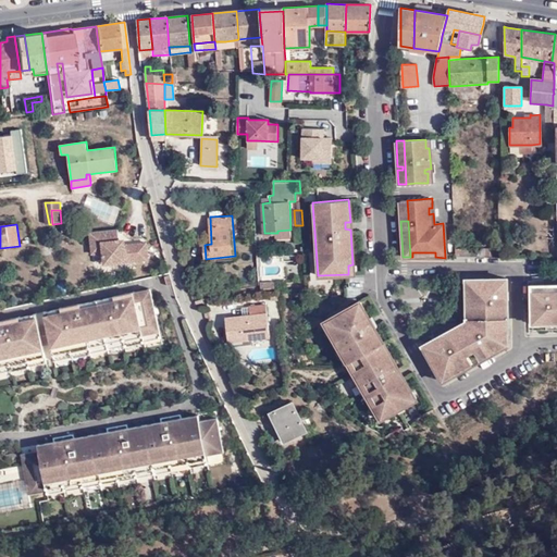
[(254,258),(252,249),(242,250),(242,259),(254,258)]
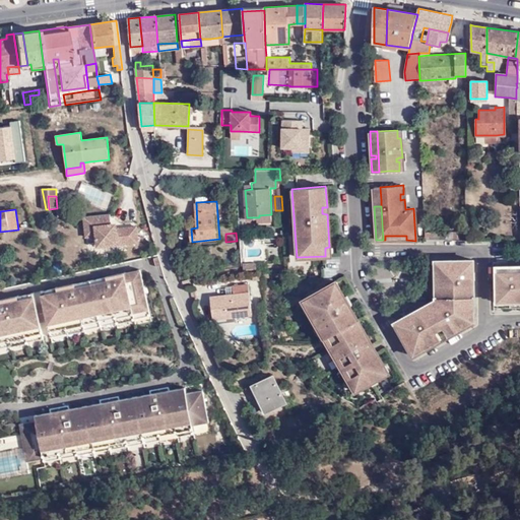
[(469,287),(473,287),(472,261),(435,262),(435,280),(440,280),(440,289),(441,288),(469,287)]
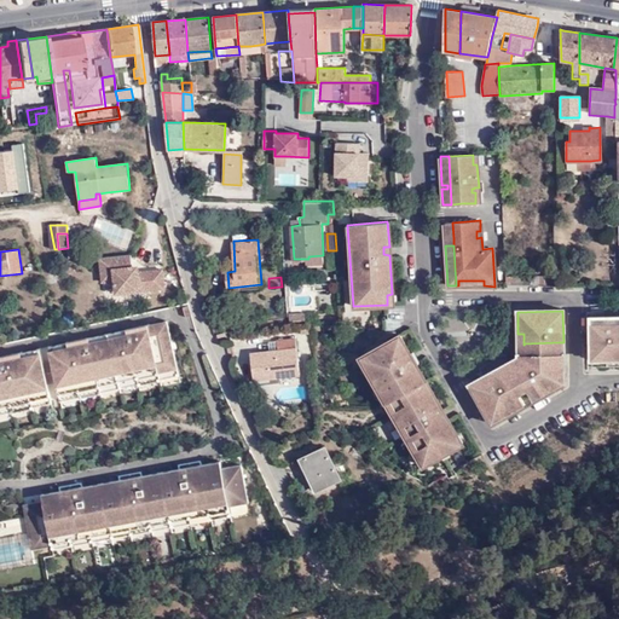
[(220,314),(209,318),(214,335),(225,331),(220,314)]
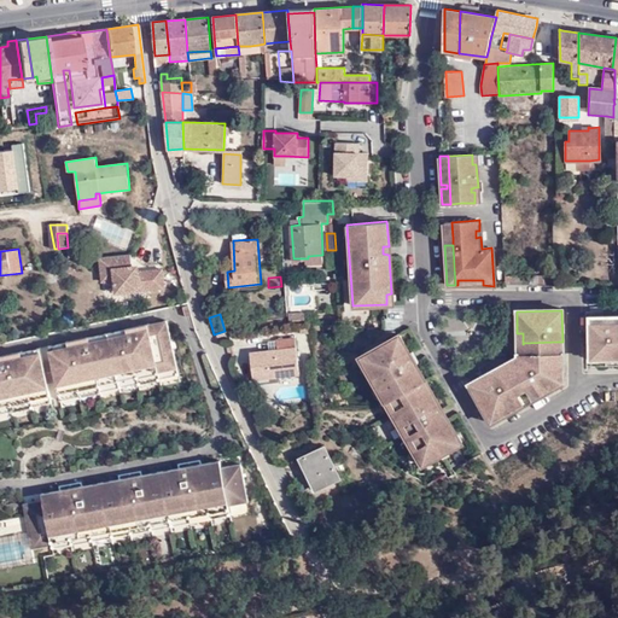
[(589,340),(617,339),(617,316),(610,316),(610,320),(601,320),(601,316),(589,316),(589,340)]
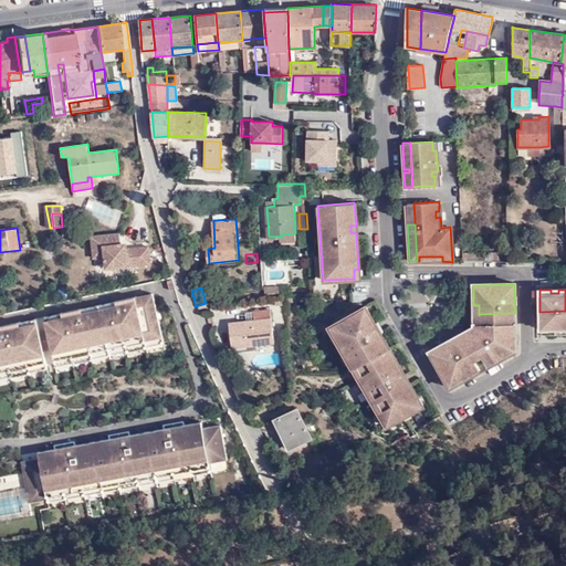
[(72,354),(161,338),(152,293),(134,296),(135,300),(127,302),(127,297),(67,311),(69,315),(65,315),(72,354)]
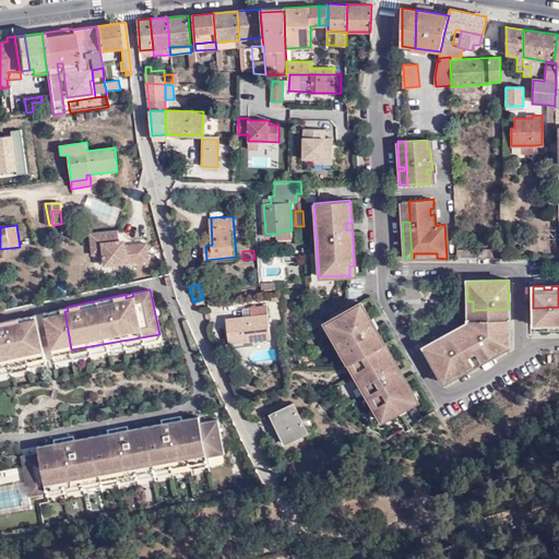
[(381,420),(397,412),(396,409),(403,405),(404,407),(414,402),(409,395),(413,393),(404,379),(403,379),(402,378),(400,379),(400,378),(395,380),(393,377),(401,372),(389,352),(388,353),(382,344),(384,343),(375,326),(370,329),(367,322),(370,320),(360,302),(329,320),(335,333),(332,335),(381,420)]
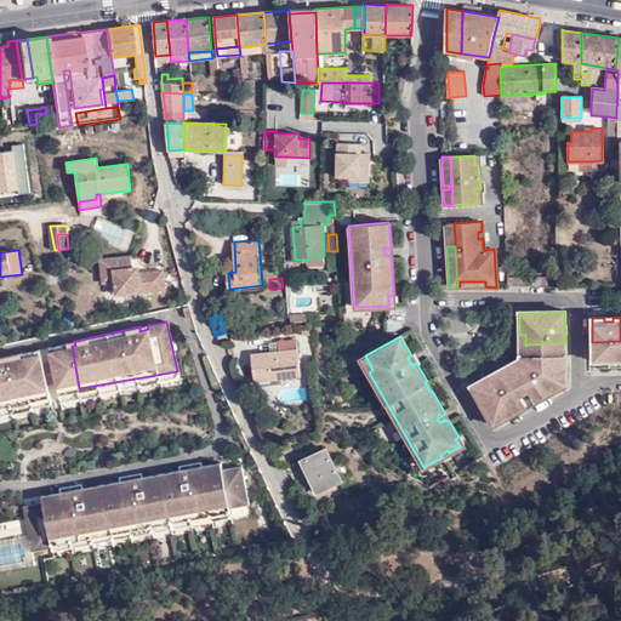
[(271,375),(272,380),(301,376),(297,339),(279,341),(279,342),(280,351),(271,352),(252,355),(254,377),(271,375)]
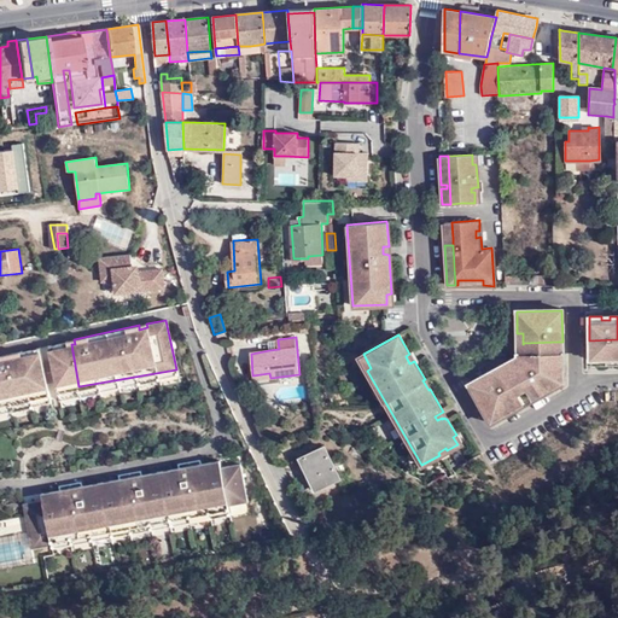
[(617,339),(589,340),(589,354),(604,354),(604,359),(617,359),(617,354),(617,353),(617,339)]
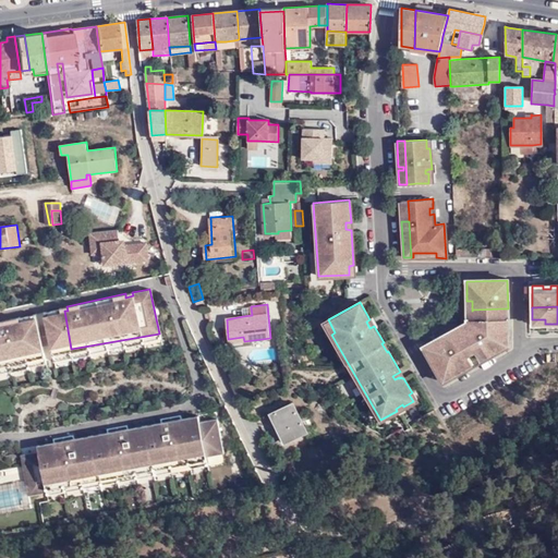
[(252,315),(251,307),(243,308),(243,316),(252,315)]
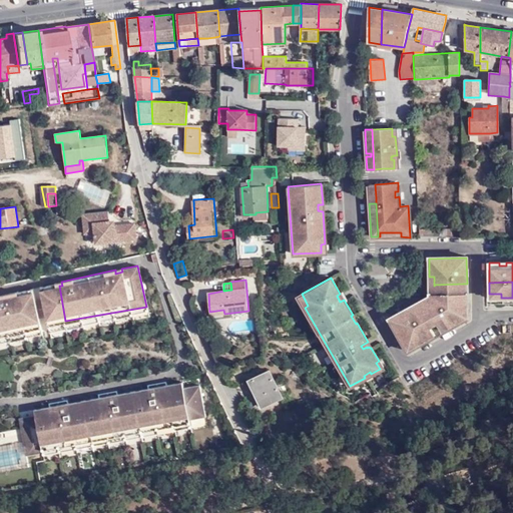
[(56,287),(55,284),(39,287),(42,299),(46,316),(48,328),(66,325),(66,322),(65,321),(59,286),(56,287)]
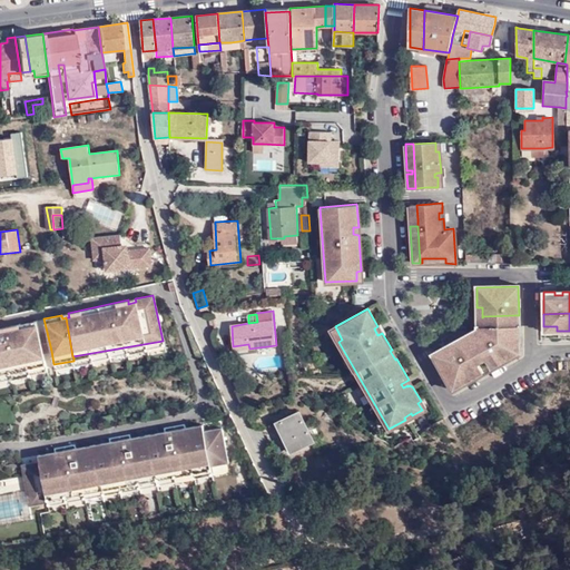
[(514,325),(514,315),(483,316),(483,326),(481,326),(481,331),(477,331),(477,337),(471,336),(468,338),(452,346),(452,349),(448,351),(446,350),(433,356),(444,375),(453,390),(464,383),(464,382),(473,376),(472,372),(480,367),(478,363),(485,359),(490,367),(499,362),(498,361),(511,353),(511,344),(509,344),(509,336),(510,336),(510,325),(514,325)]
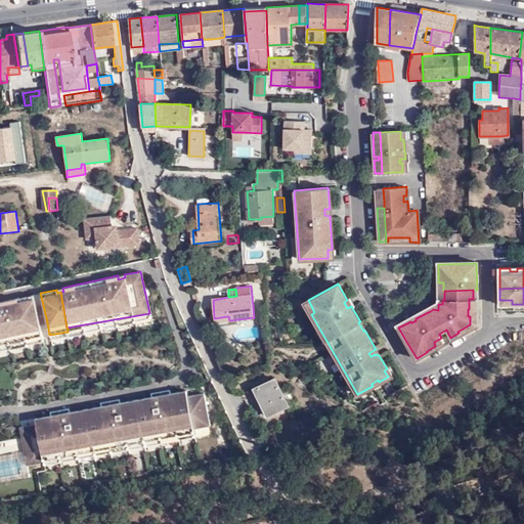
[(0,345),(42,337),(39,324),(35,306),(33,295),(16,298),(16,302),(11,303),(10,300),(0,301),(0,345)]
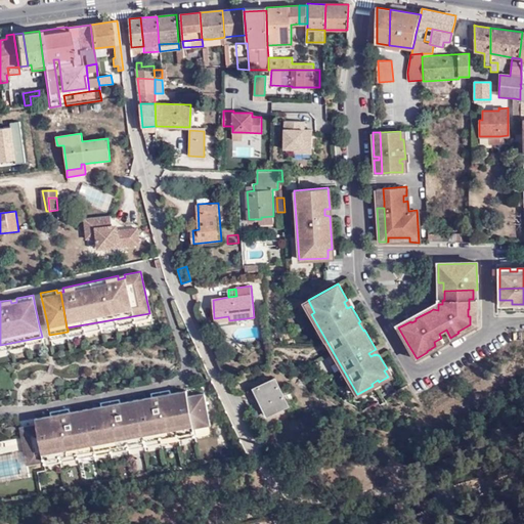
[(474,299),(473,299),(469,299),(469,309),(468,309),(468,316),(470,316),(470,324),(457,332),(459,333),(460,335),(474,326),(474,299)]
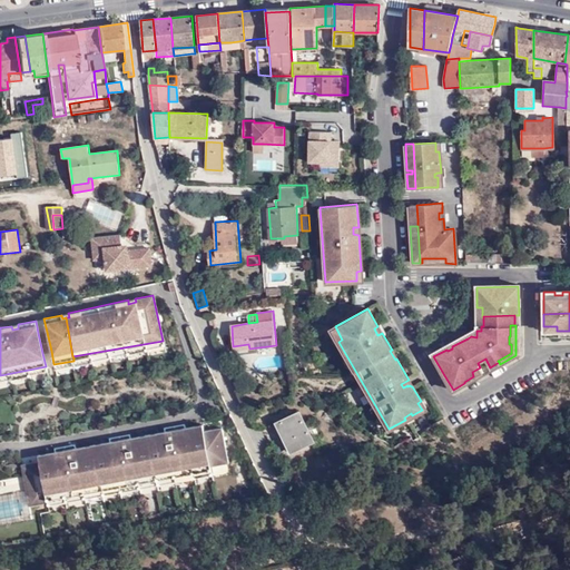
[(332,328),(338,342),(342,340),(335,326),(332,328)]
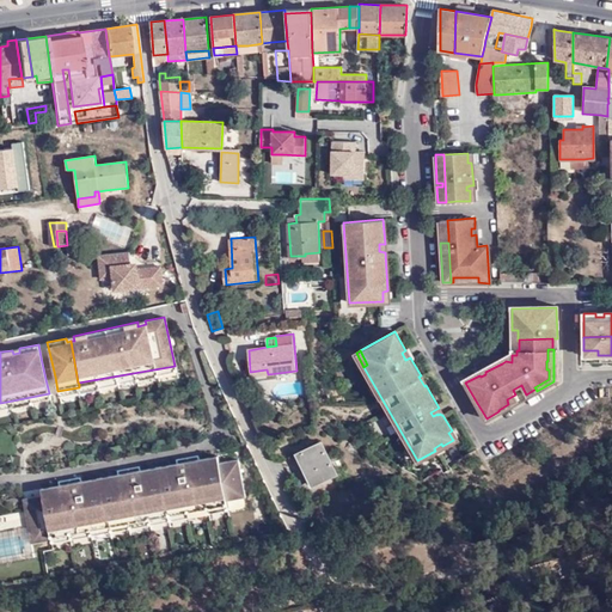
[(46,379),(55,377),(50,356),(41,357),(46,379)]
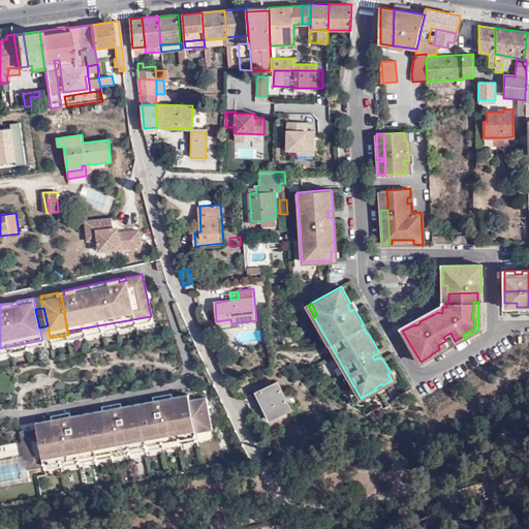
[(434,314),(432,311),(417,318),(419,321),(434,314)]
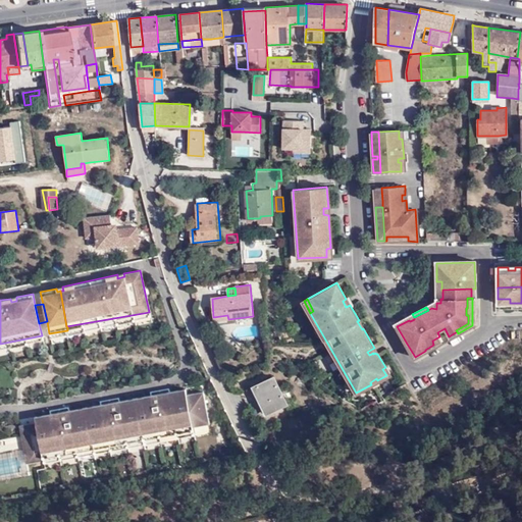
[(149,312),(66,326),(67,327),(67,330),(149,312)]
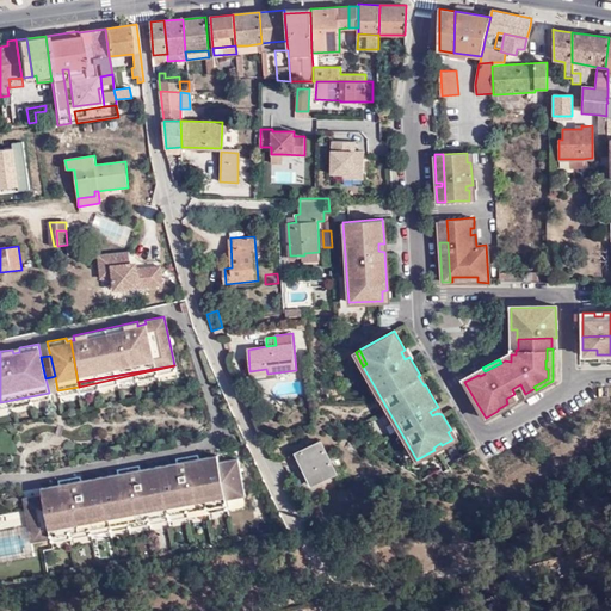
[(79,387),(80,392),(98,388),(98,387),(137,378),(137,380),(156,375),(176,370),(174,365),(79,387)]
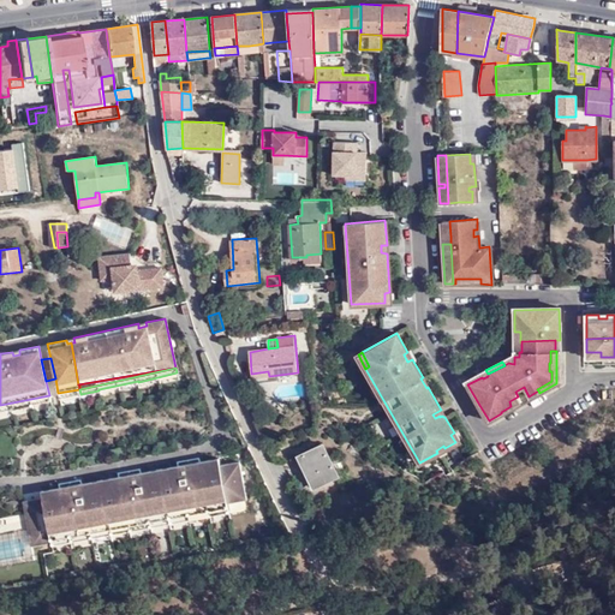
[(482,377),(481,374),(466,381),(467,384),(482,377)]
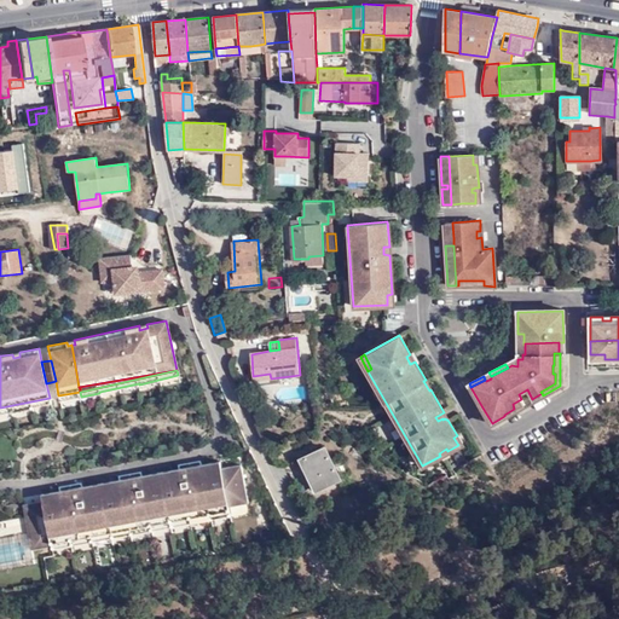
[(51,403),(50,398),(0,408),(0,414),(12,411),(32,408),(32,406),(51,403)]
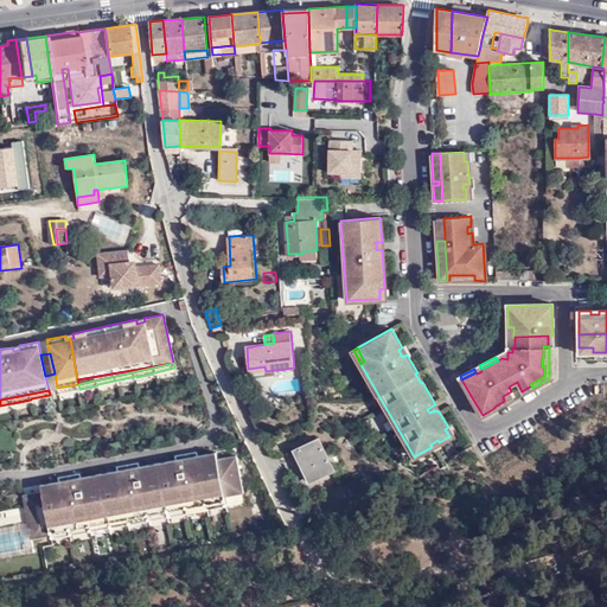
[(503,396),(504,401),(505,402),(515,397),(511,391),(503,396)]
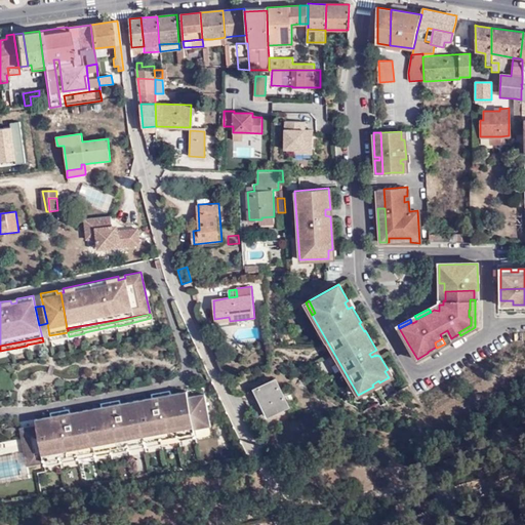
[(416,359),(417,359),(409,346),(416,359)]
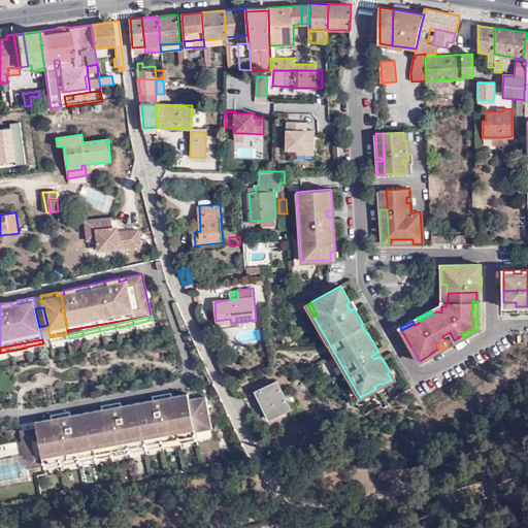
[(270,418),(290,408),(277,382),(258,391),(270,418)]
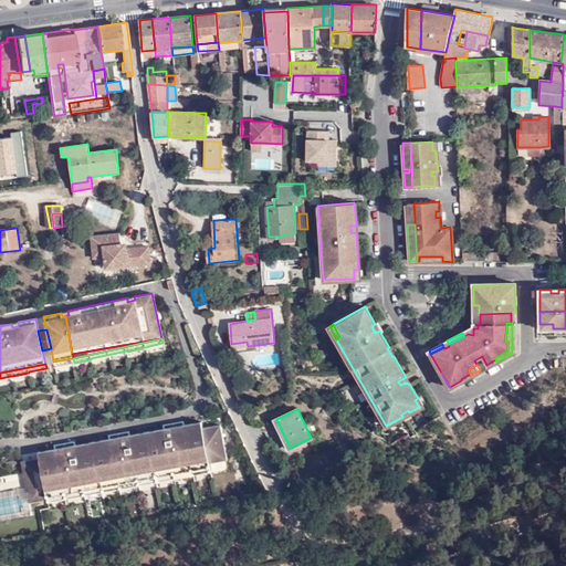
[(111,438),(88,442),(97,486),(209,465),(209,462),(226,459),(220,423),(202,427),(201,421),(184,423),(184,428),(177,429),(177,426),(117,437),(117,441),(111,441),(111,438)]
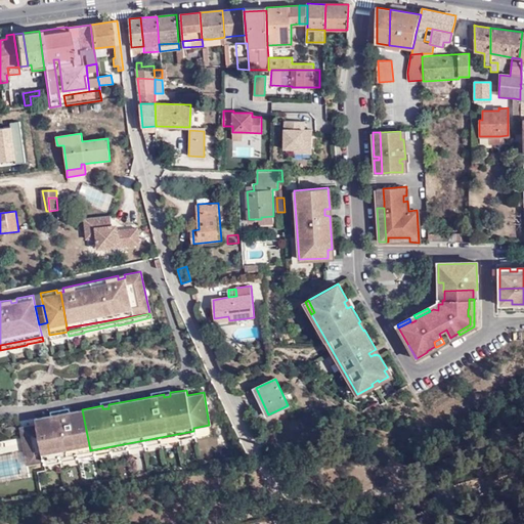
[(33,434),(38,463),(45,461),(44,460),(90,450),(82,409),(57,413),(57,417),(52,418),(51,415),(35,418),(36,424),(38,433),(33,434)]
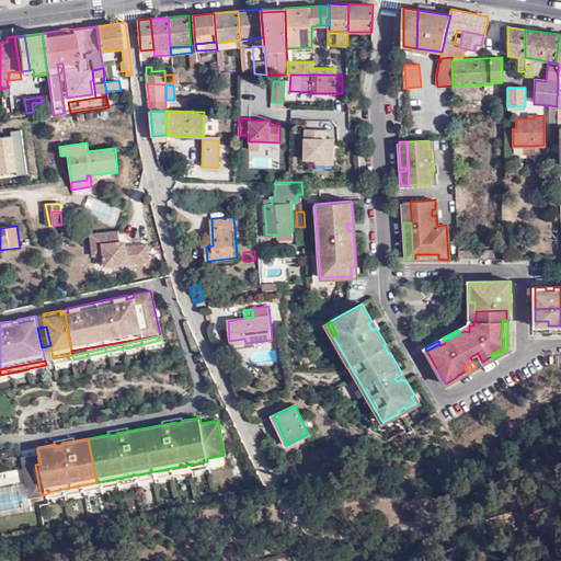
[(35,465),(33,455),(21,457),(23,467),(35,465)]
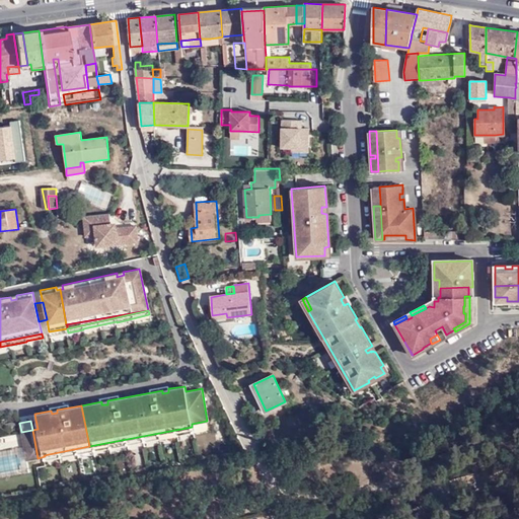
[(89,446),(90,450),(94,449),(94,450),(110,447),(110,446),(144,440),(144,441),(160,438),(160,437),(193,431),(192,427),(89,446)]
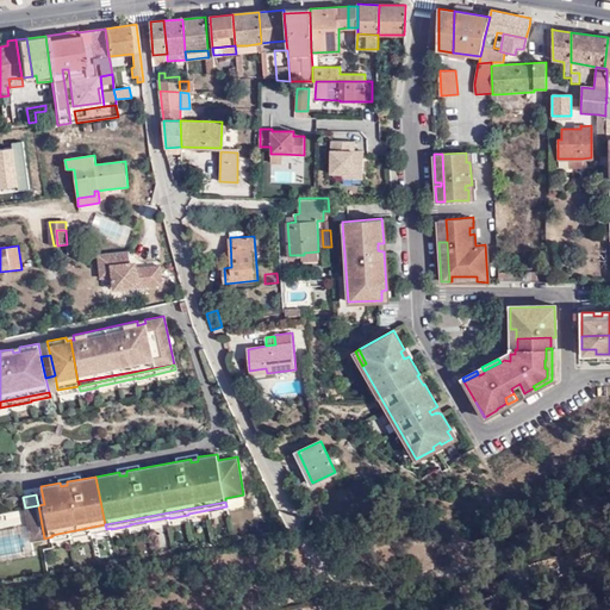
[(31,541),(44,539),(38,505),(25,508),(31,541)]
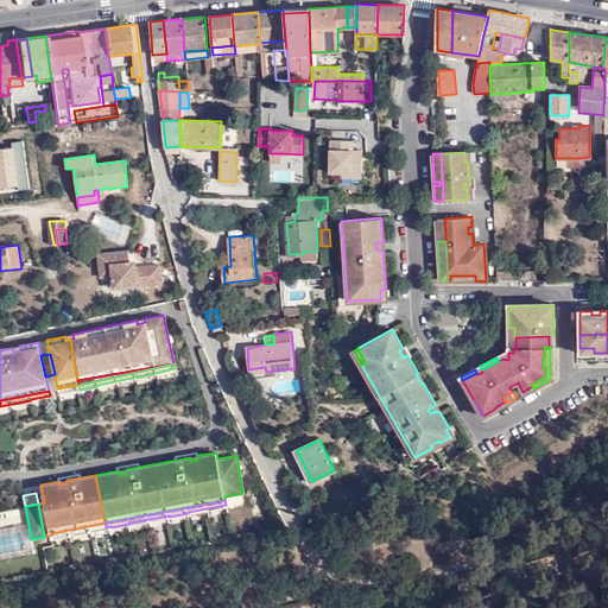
[(0,558),(31,553),(26,523),(0,527),(0,558)]
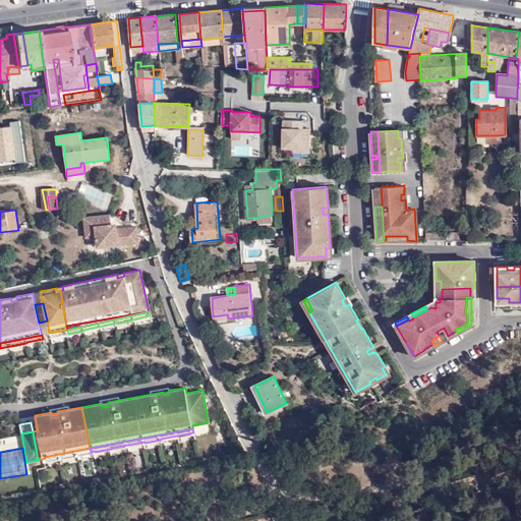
[(62,457),(91,452),(90,448),(44,457),(45,458),(45,461),(62,458),(62,457)]
